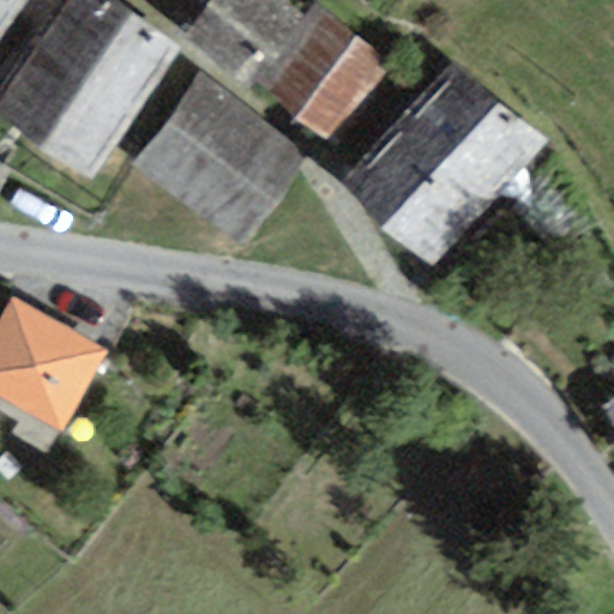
[(112,0),(60,0),(0,86),(0,118),(91,180),(182,48),(112,0)]
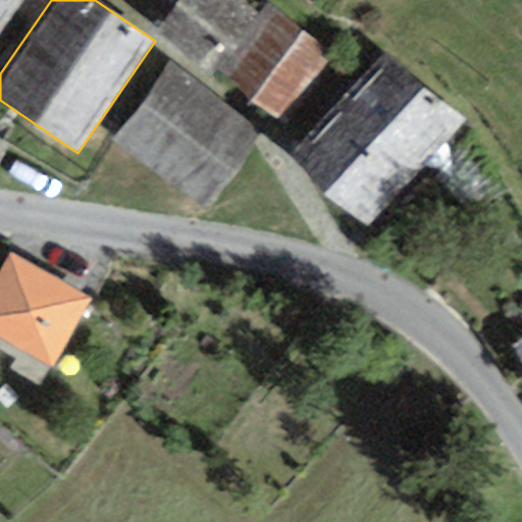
[(0,0),(0,36),(25,0),(0,0)]
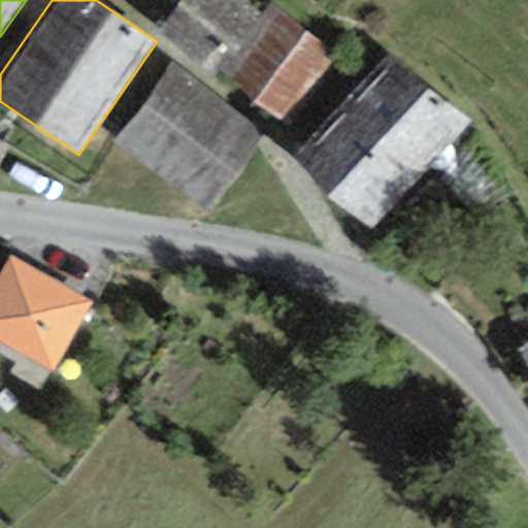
[(239,0),(183,0),(161,29),(227,81),(271,24),(262,17),(239,0)]
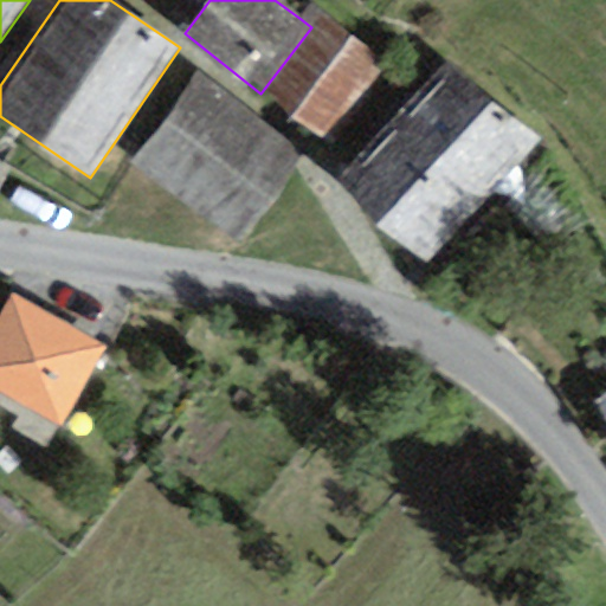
[(311,5),(301,19),(311,27),(260,94),(322,140),(384,60),(311,5)]
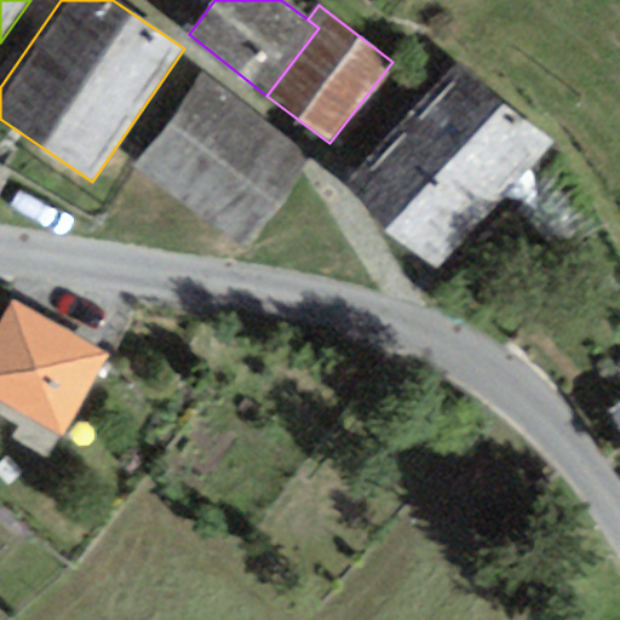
[(342,188),(385,228),(501,103),(458,63),(342,188)]
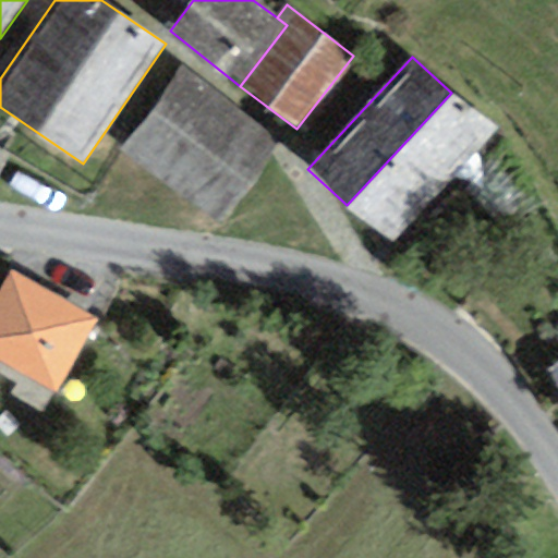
[(278,143),(180,70),(119,150),(216,225),(278,143)]
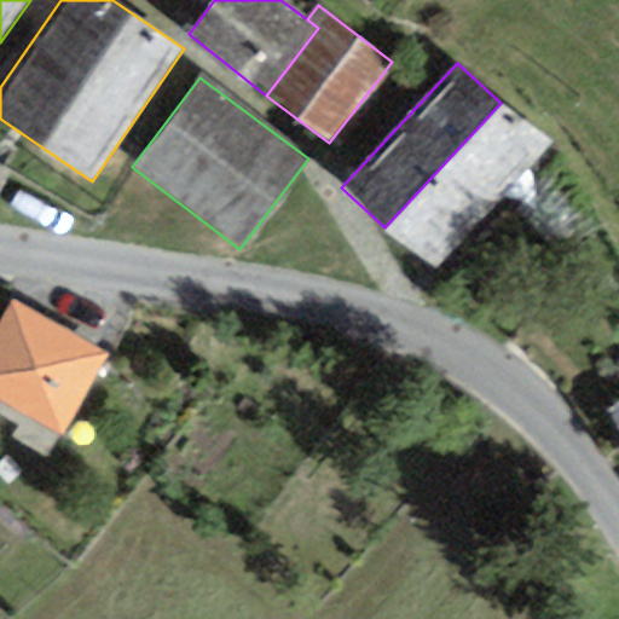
[(547,146),(501,103),(385,227),(431,271),(547,146)]
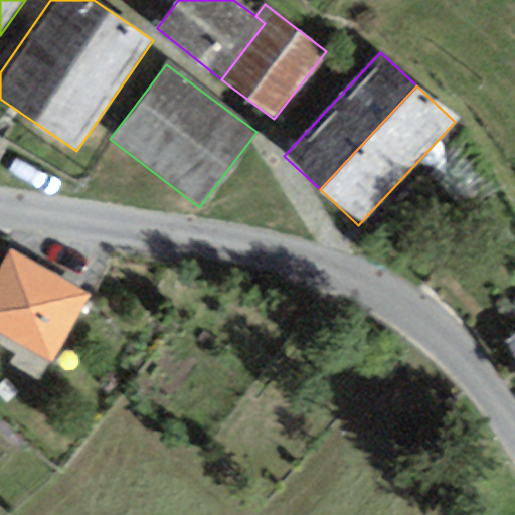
[(10,250),(0,269),(0,334),(50,364),(90,297),(10,250)]
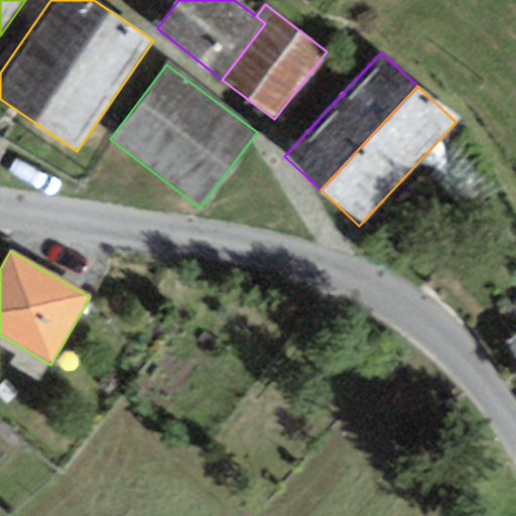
[(515,333),(503,340),(515,362),(515,333)]
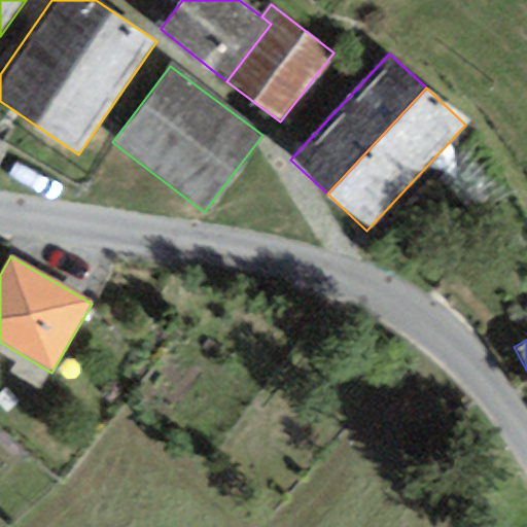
All buildings are outlined.
